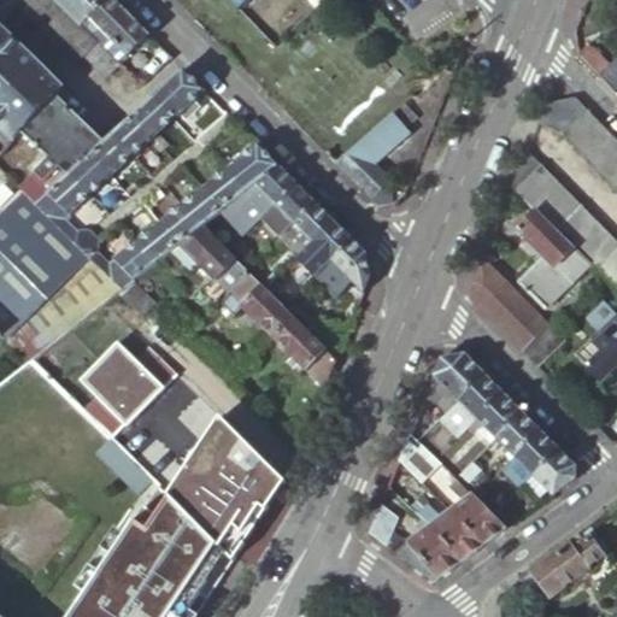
[(99,48),(77,27),(50,0),(18,0),(16,4),(75,63),(81,57),(103,78),(116,65),(99,48)]
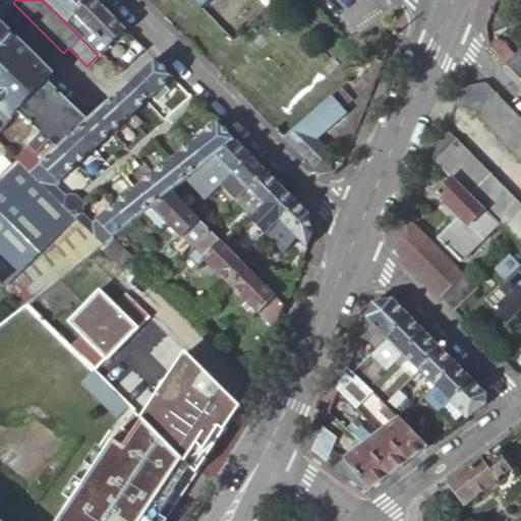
[(42,0),(65,22),(85,0),(42,0)]
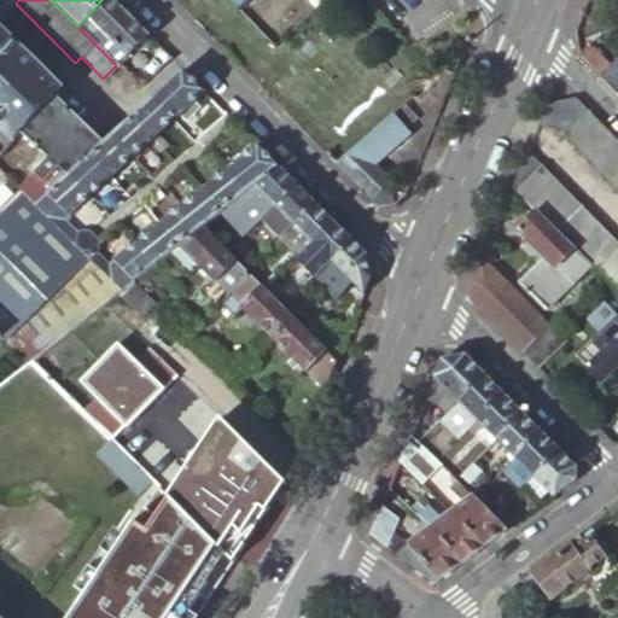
[(114,0),(101,0),(77,27),(99,48),(109,40),(124,57),(147,34),(114,0)]
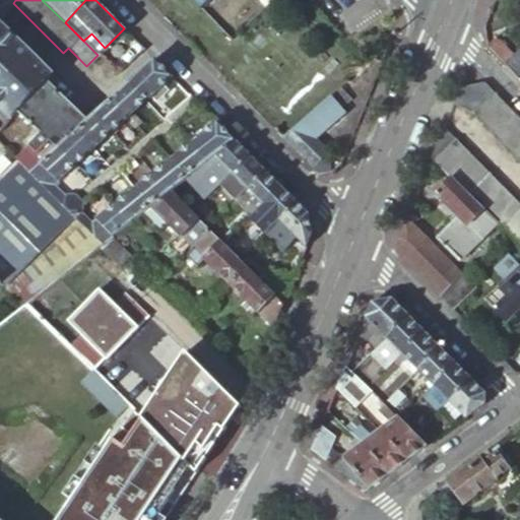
[(190,0),(192,1),(200,9),(209,0),(190,0)]
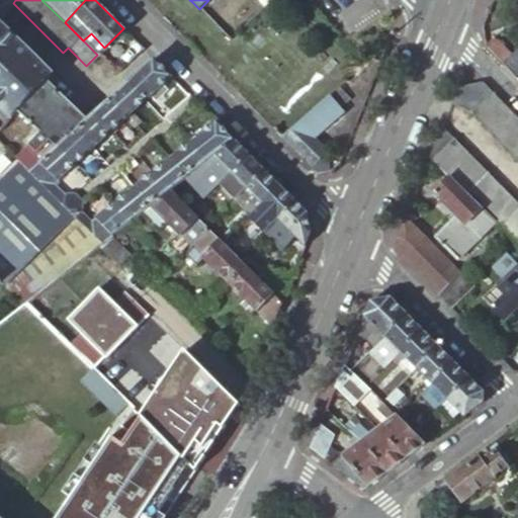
[(114,62),(109,67),(116,74),(143,48),(131,36),(110,57),(114,62)]
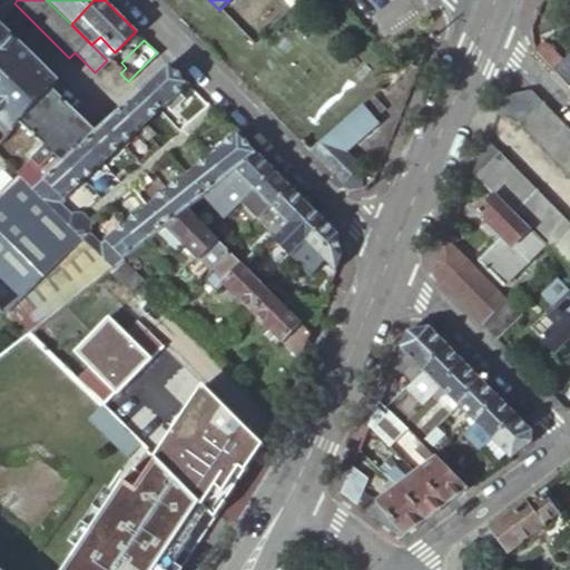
[(538,55),(552,69),(562,61),(547,45),(538,55)]
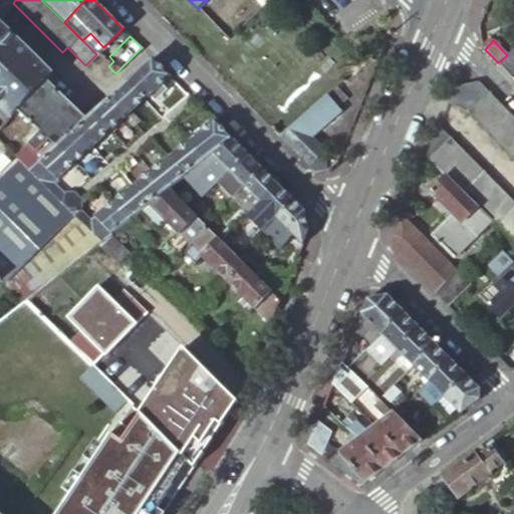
[(513,48),(507,55),(498,62),(497,63),(512,79),(513,77),(513,48)]
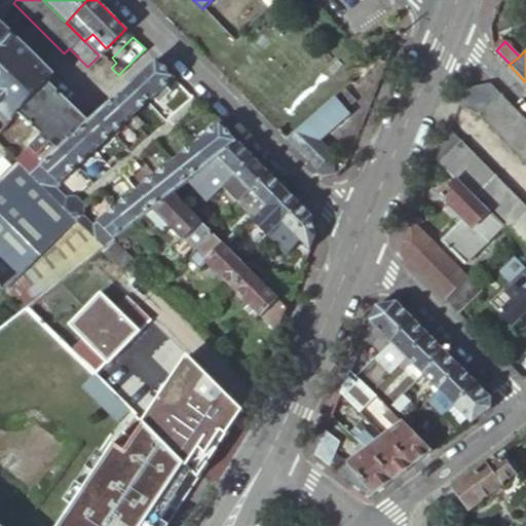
[(173,77),(155,59),(129,82),(147,102),(153,96),(157,101),(166,91),(163,86),(173,77)]
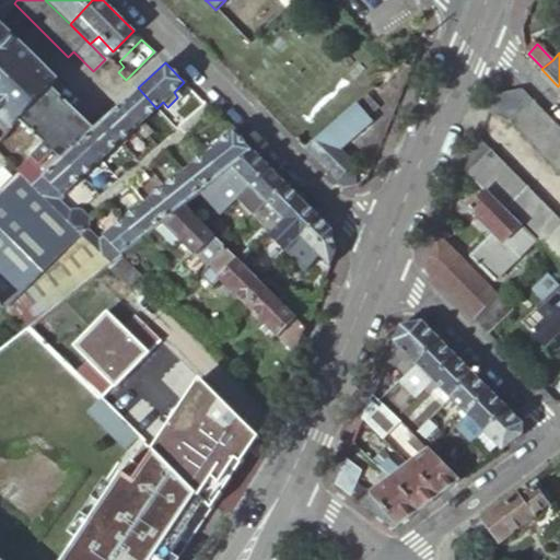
[(401,92),(411,67),(405,62),(398,69),(388,78),(401,92)]
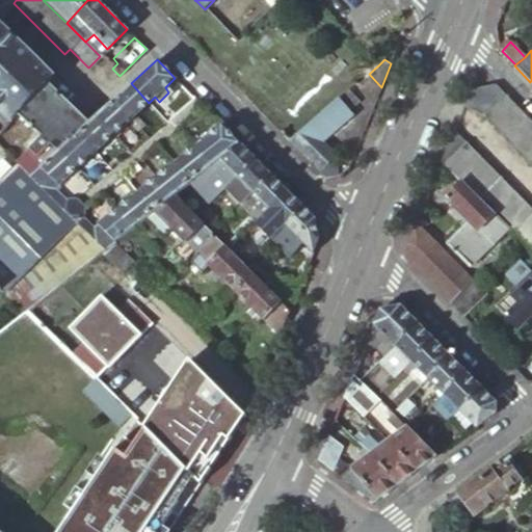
[(16,161),(19,165),(31,178),(41,168),(60,151),(77,135),(88,124),(48,83),(17,114),(40,137),(16,161)]
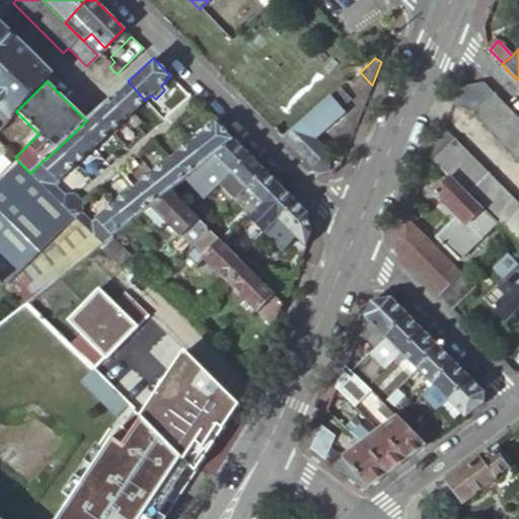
[(128,81),(110,98),(128,117),(136,126),(140,122),(132,113),(145,100),(128,81)]
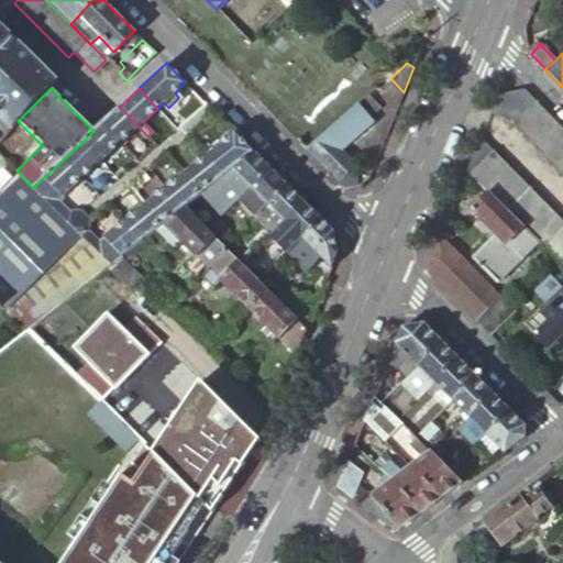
[(375,88),(357,103),(368,116),(386,100),(375,88)]
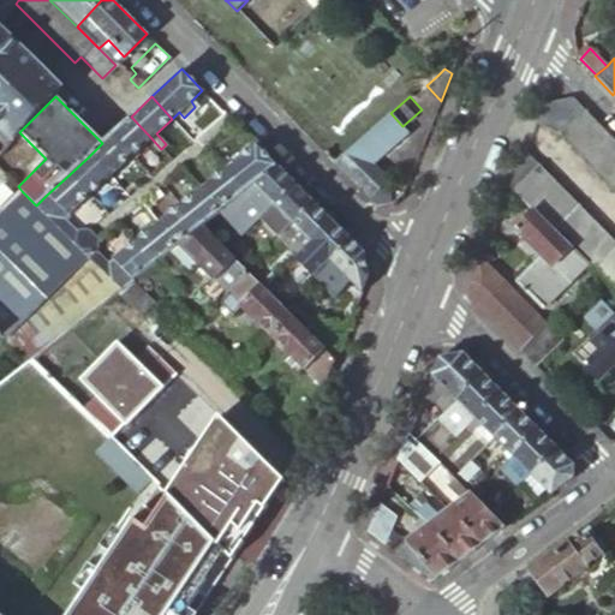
[(535,123),(560,133),(585,109),(572,97),(543,103),(535,123)]
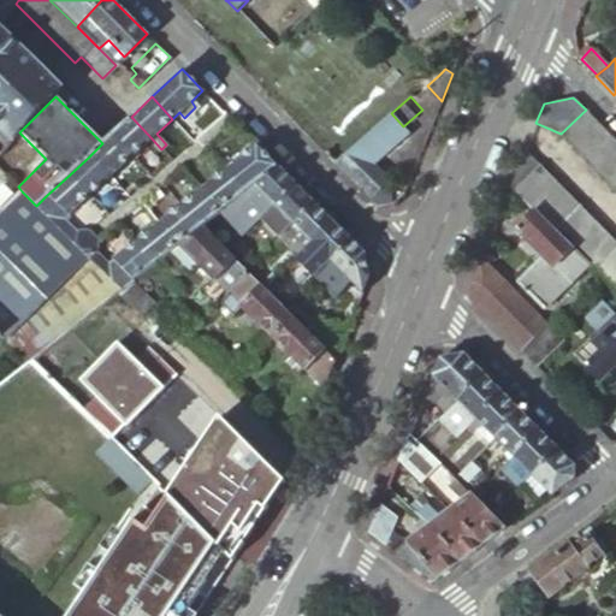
[(615,140),(586,110),(561,134),(615,191),(615,140)]
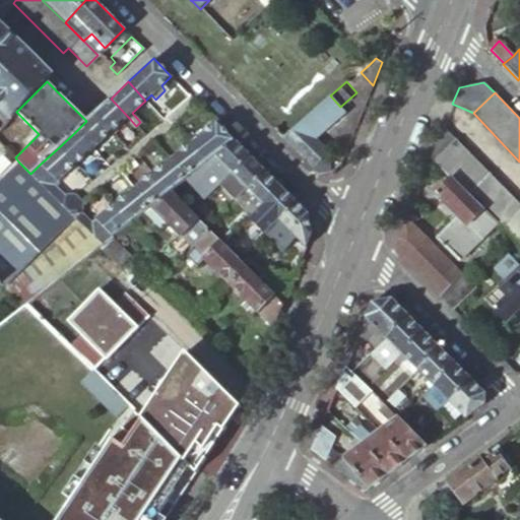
[(330,95),(283,138),(297,151),(314,135),(316,137),(344,111),(340,107),(330,95)]
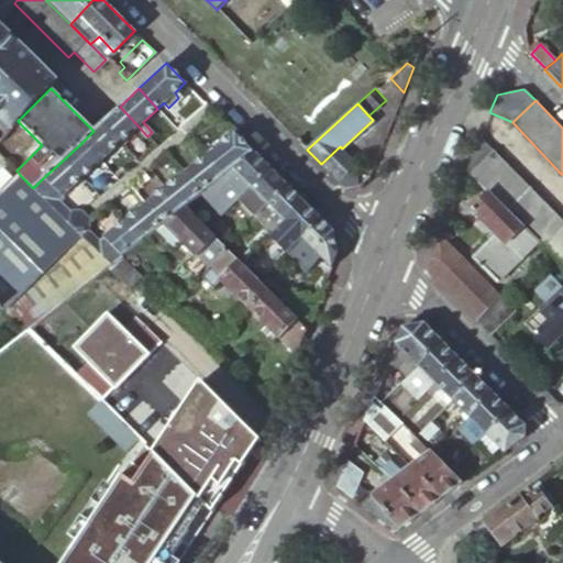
[(139,127),(120,107),(101,124),(120,144),(139,127)]
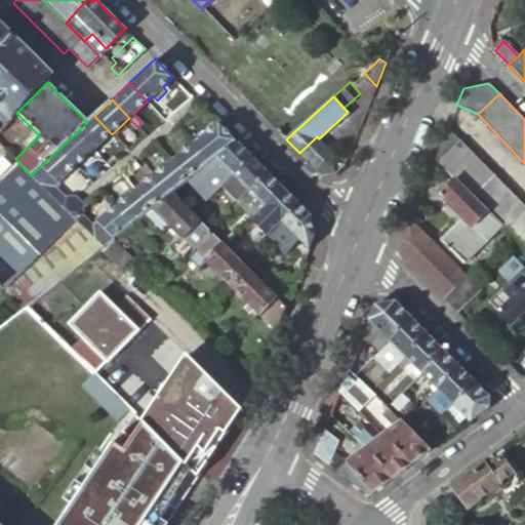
[(87,122),(76,133),(94,152),(112,134),(94,116),(87,122)]
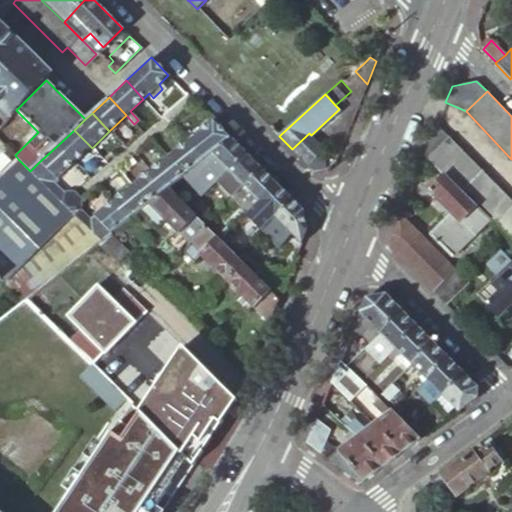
[(229,137),(213,120),(187,141),(203,158),(229,137)]
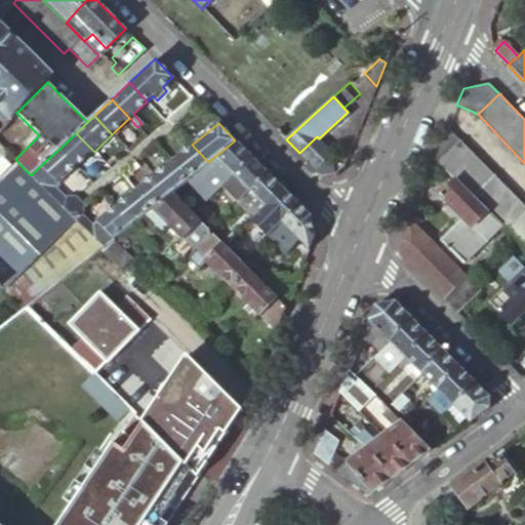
[(438,161),(459,140),(447,128),(435,158),(438,161)]
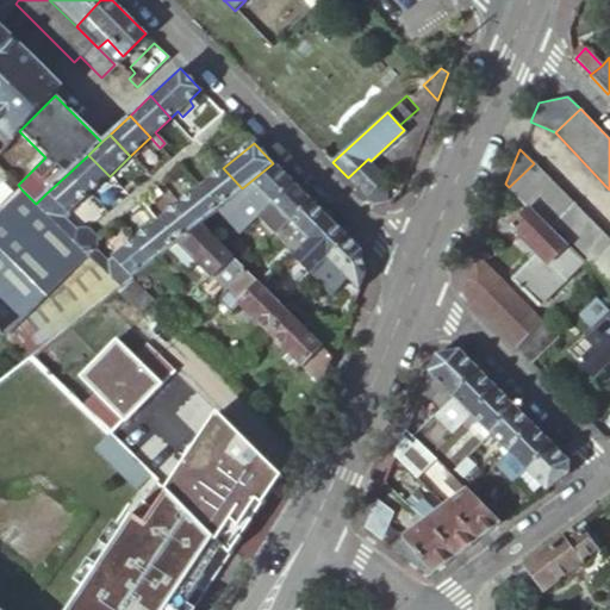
[(88,155),(69,173),(89,194),(110,176),(88,155)]
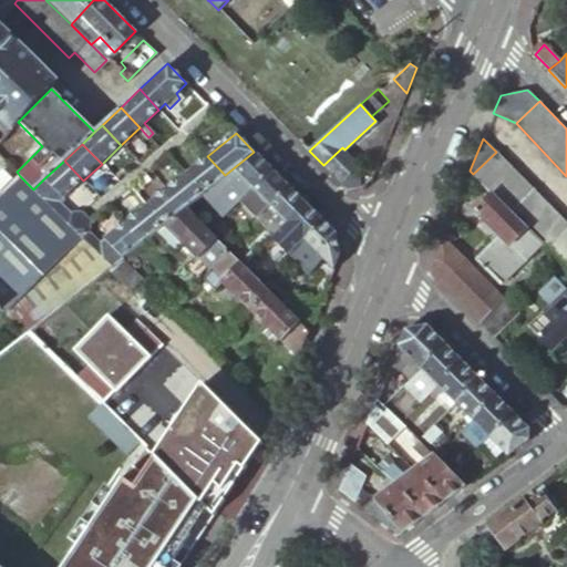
[(342,147),(323,165),(342,184),(351,176),(360,167),(344,150),(342,147)]
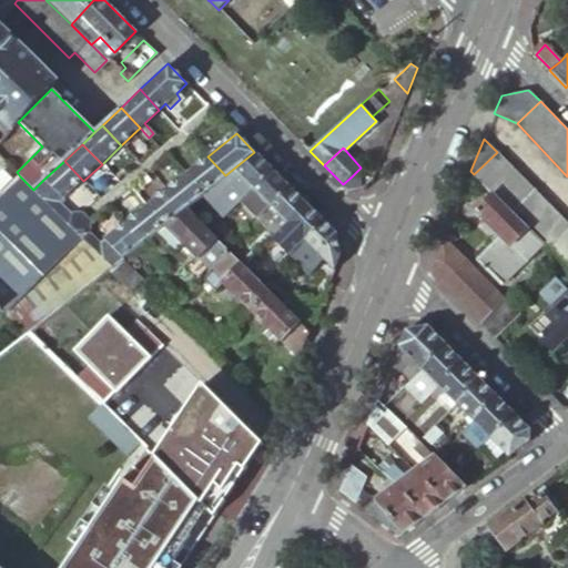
[(272,170),(254,152),(225,175),(215,183),(223,192),(227,188),(239,200),(244,195),(252,189),(272,170)]
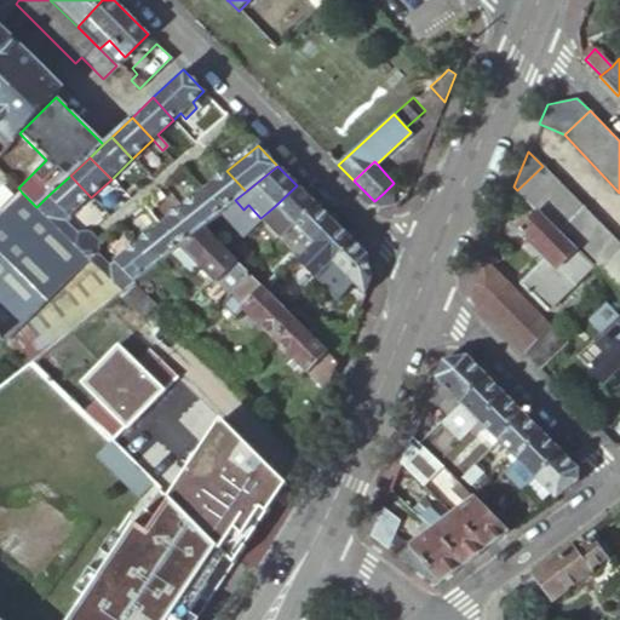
[(517,190),(538,212),(586,260),(612,236),(543,166),(517,190)]
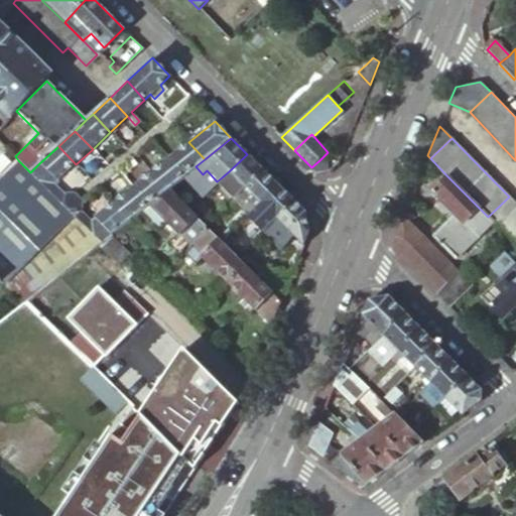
[(169,157),(184,175),(196,166),(205,159),(188,142),(169,157)]
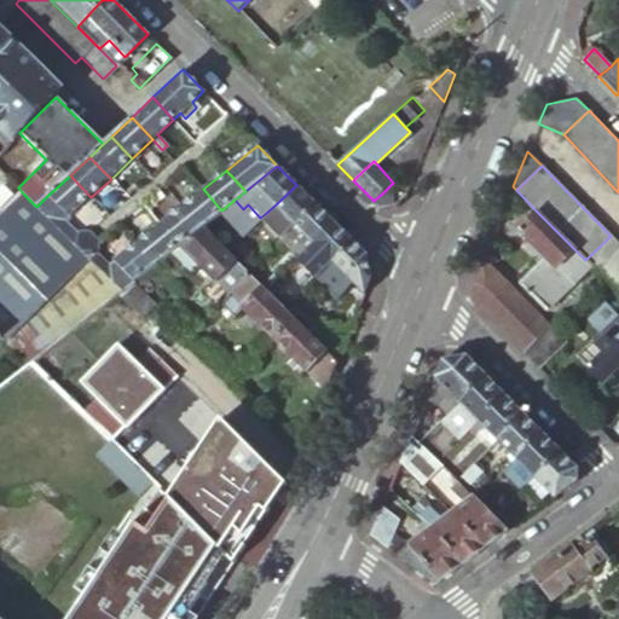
[(70,175),(47,196),(69,218),(71,215),(91,197),(70,175)]
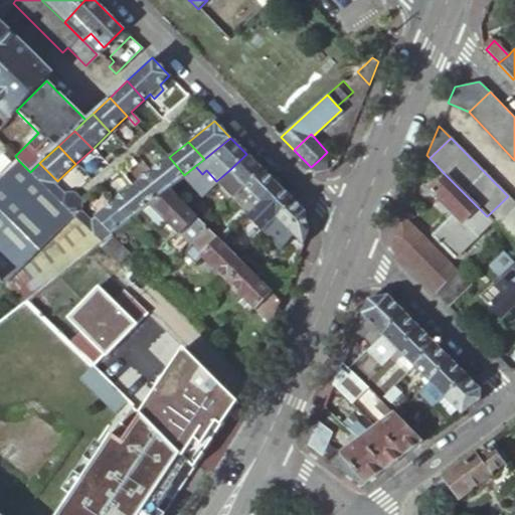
[(252,159),(246,154),(228,171),(232,175),(225,181),(231,187),(228,191),(232,196),(262,169),(252,159)]
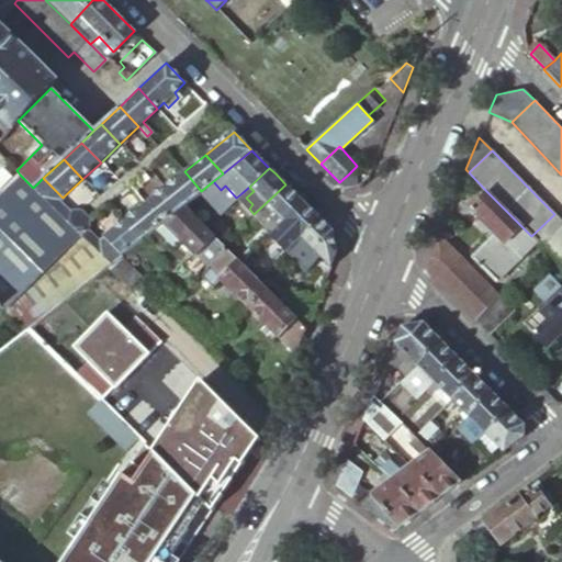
[(164,188),(180,208),(182,205),(201,191),(184,171),(164,188)]
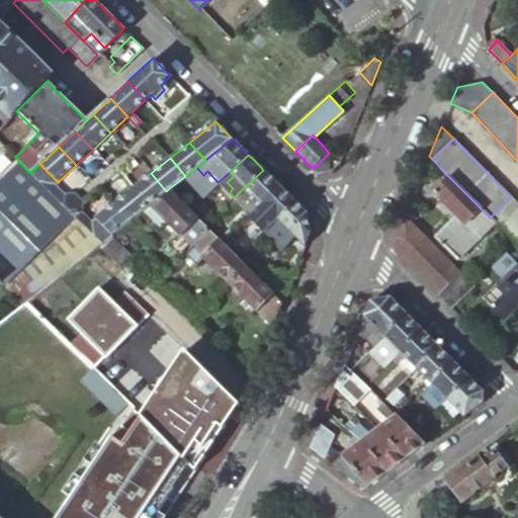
[(40,292),(65,273),(86,255),(91,251),(98,246),(101,243),(74,216),(60,201),(30,173),(18,161),(0,179),(0,279),(24,306),(26,304),(40,292)]
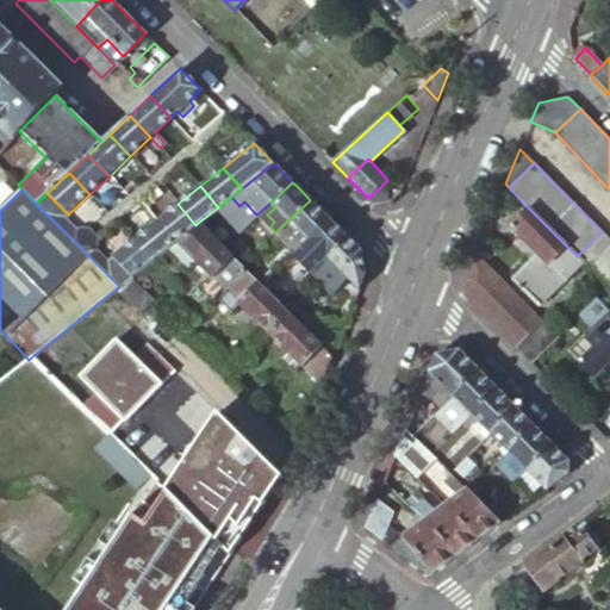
[(388,201),(378,190),(368,198),(374,205),(388,201)]
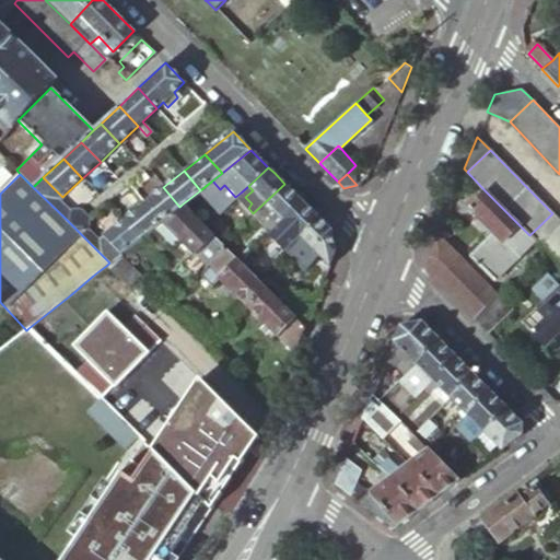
[(43,177),(33,187),(65,218),(70,212),(58,201),(62,197),(43,177)]
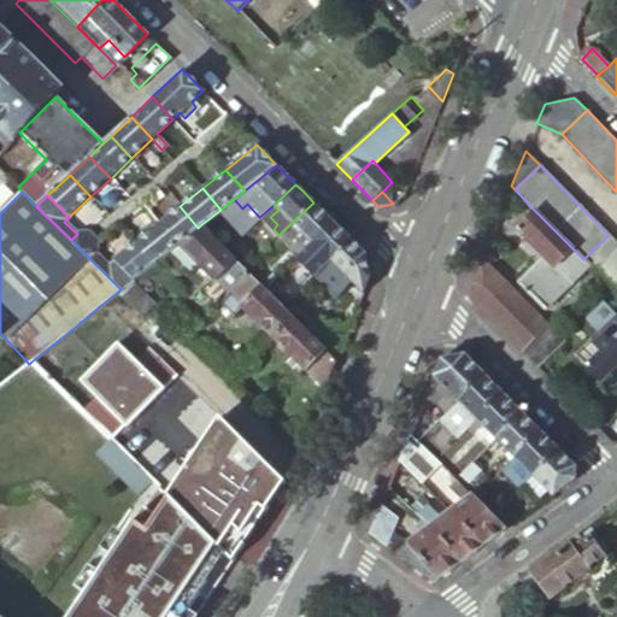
[(333,222),(313,203),(278,235),(277,235),(297,254),(303,250),(333,222)]
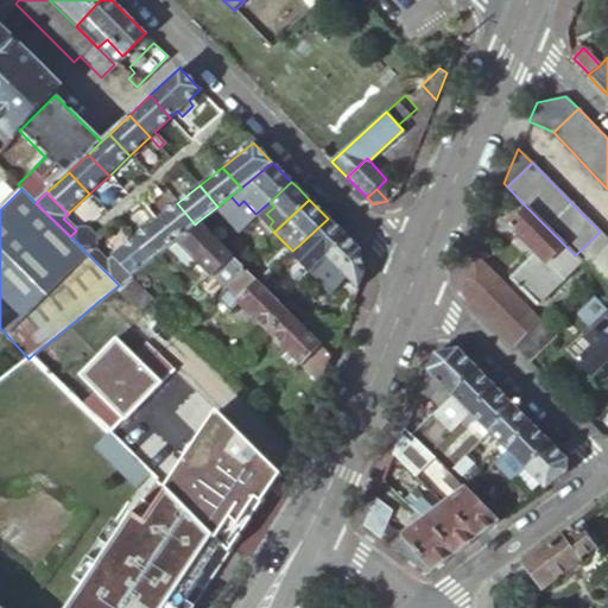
[(261,209),(266,214),(274,207),(270,202),(261,209)]
